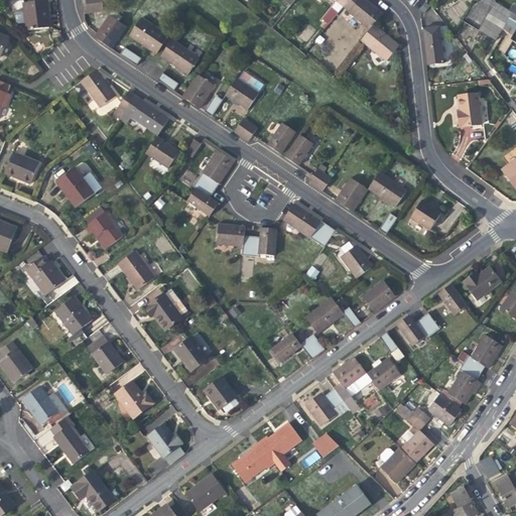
[(25,23),(26,31),(48,28),(46,16),(46,13),(48,13),(47,0),(23,3),(24,11),(25,23)]
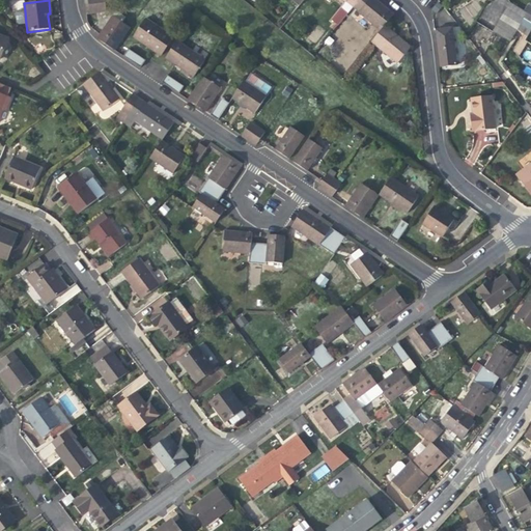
[(87,0),(90,15),(106,11),(104,0),(87,0)]
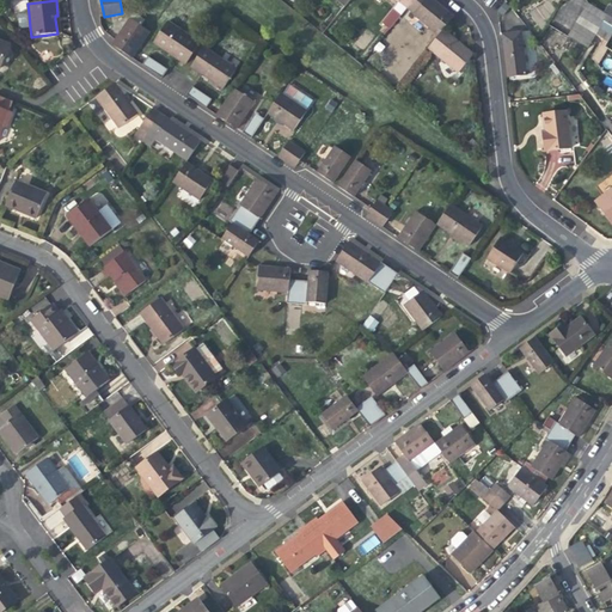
[(412,0),(407,8),(414,14),(426,0),(412,0)]
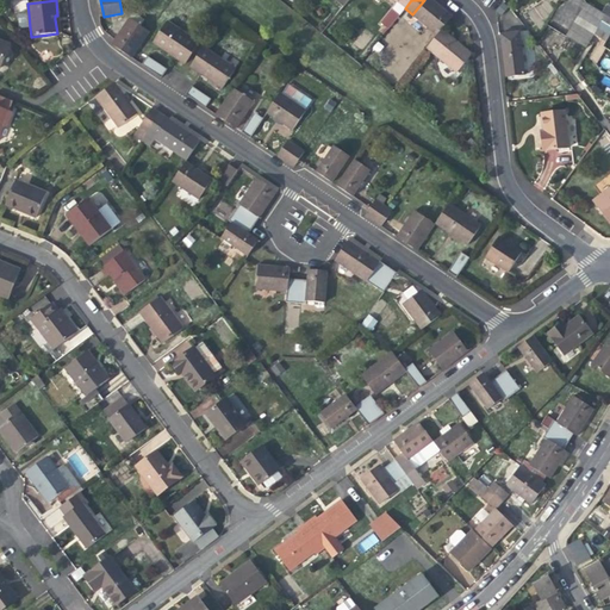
[(433,0),(424,0),(412,14),(412,16),(436,36),(442,29),(453,16),(441,7),(433,0)]
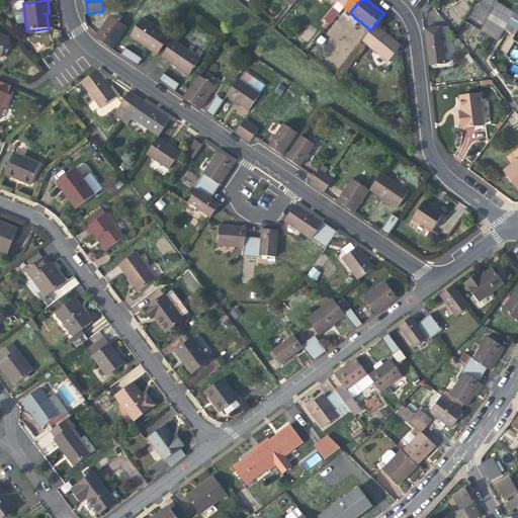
[(517,14),(497,2),(494,8),(517,21),(517,14)]
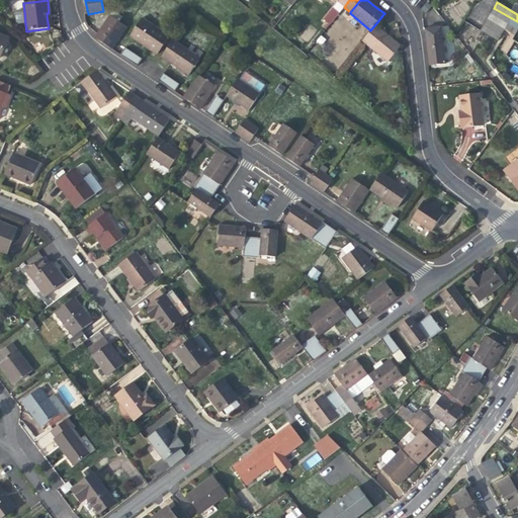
[(517,29),(517,21),(494,8),(491,13),(517,29)]
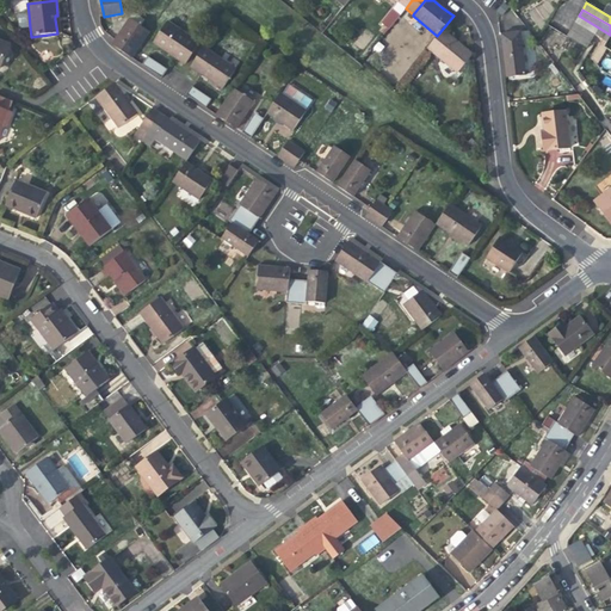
[(22,29),(30,28),(29,13),(17,14),(19,26),(22,29)]
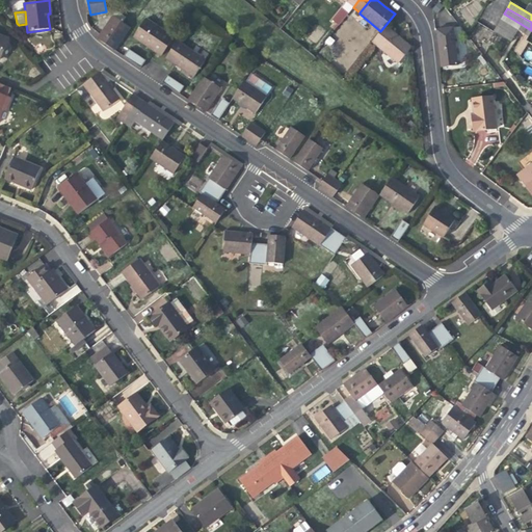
[(115,11),(97,37),(107,45),(114,50),(133,23),(115,11)]
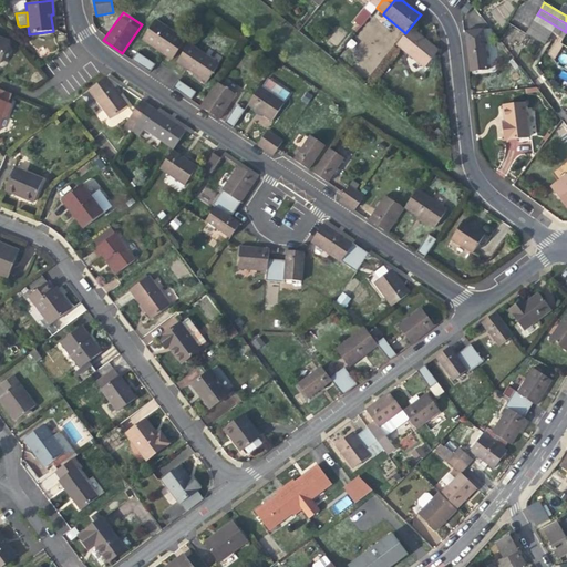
[(564,39),(566,32),(537,14),(533,21),(552,32),(564,39)]
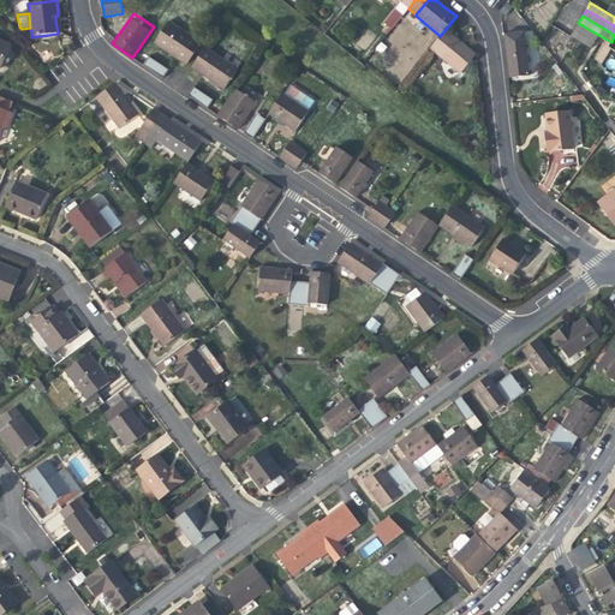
[(186,65),(201,43),(168,22),(154,43),(173,55),(186,65)]
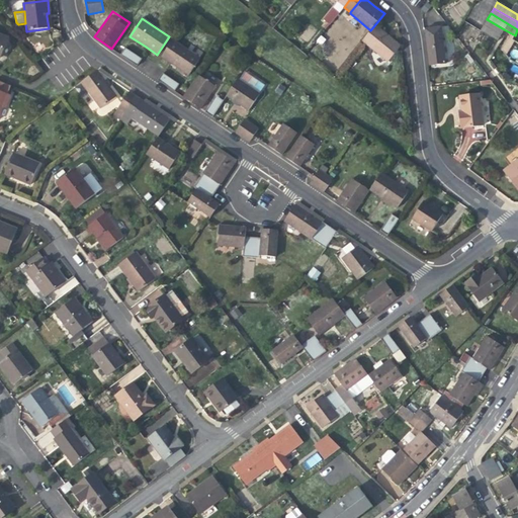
[(501,35),(504,29),(487,19),(484,25),(501,35)]
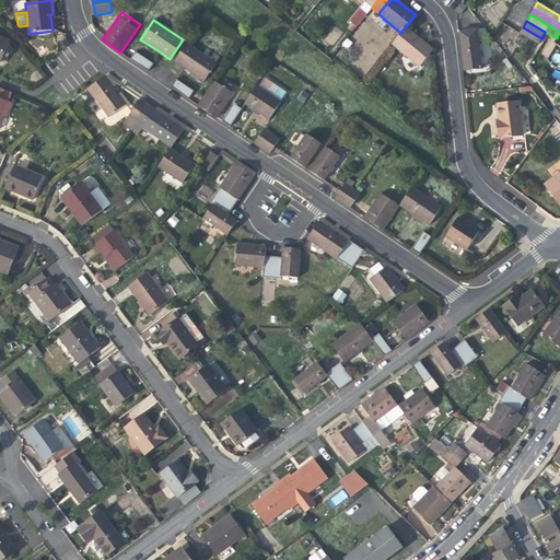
[(420,38),(406,26),(400,33),(391,45),(419,68),(434,49),(420,38)]
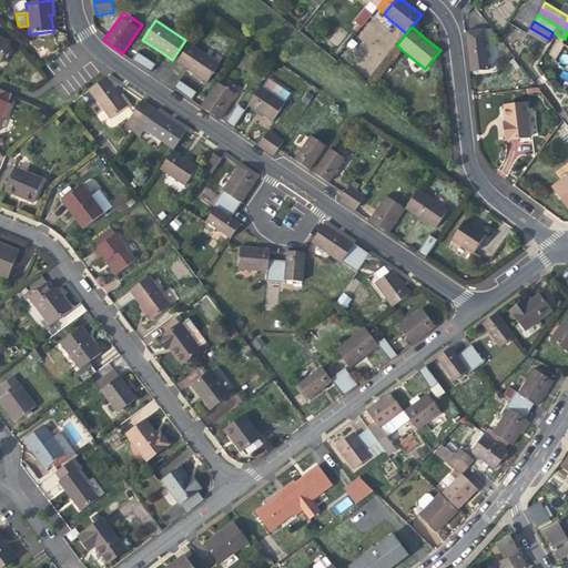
[(546,44),(549,39),(530,28),(527,33),(546,44)]
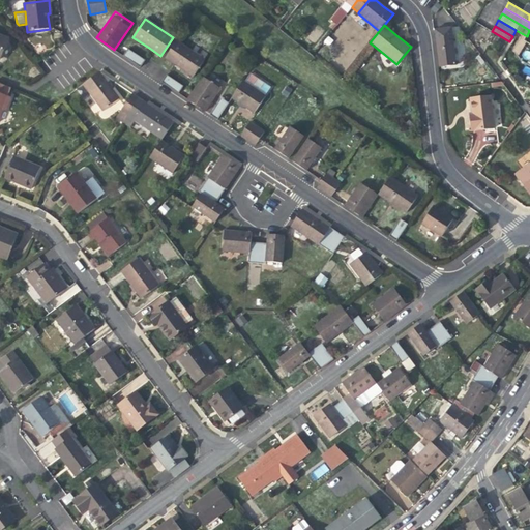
[(451,27),(438,28),(439,37),(436,38),(437,50),(439,66),(457,64),(451,27)]
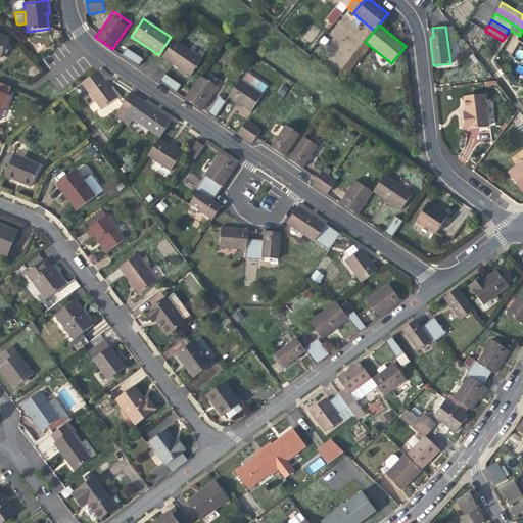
[(202,58),(175,40),(162,58),(175,66),(190,77),(202,58)]
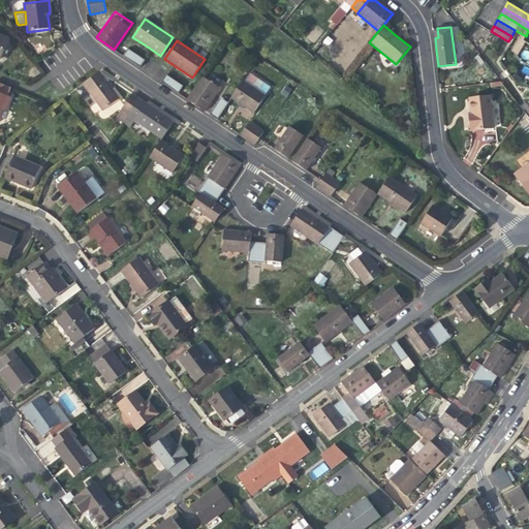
[(123,56),(137,65),(142,59),(128,50),(123,56)]
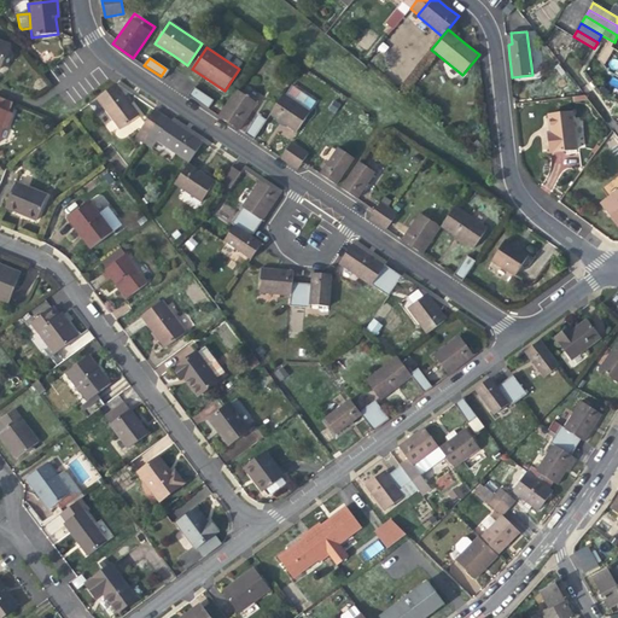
[(129,101),(116,83),(95,99),(120,130),(140,115),(129,101)]
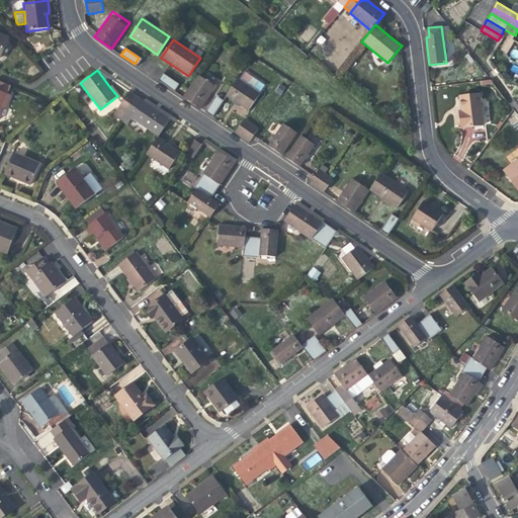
[(179,84),(165,75),(160,82),(174,91),(179,84)]
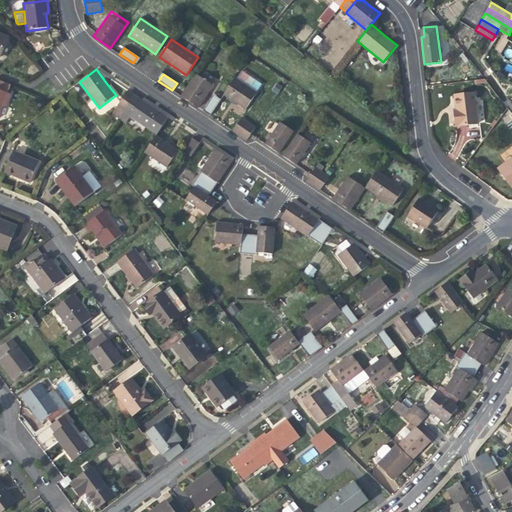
[(196,74),(181,96),(190,102),(198,108),(213,86),(196,74)]
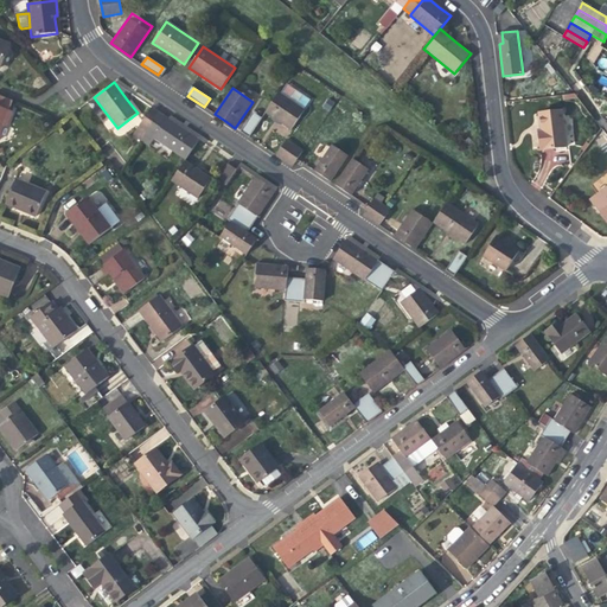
[(305,110),(279,93),(264,113),(279,122),(291,131),(305,110)]
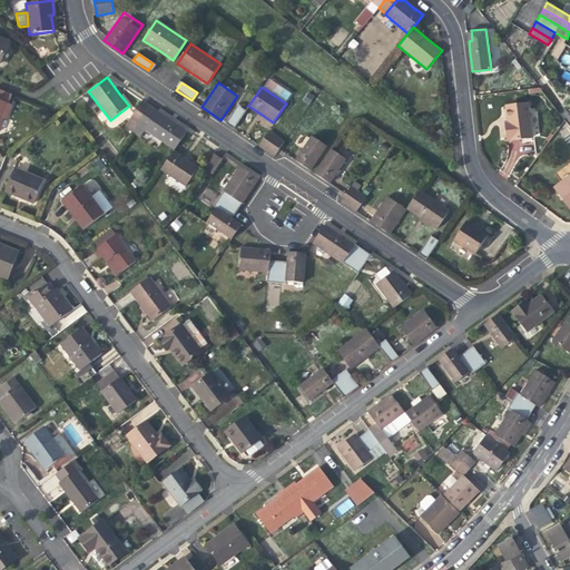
[(0,90),(0,100),(8,105),(11,95),(0,90)]
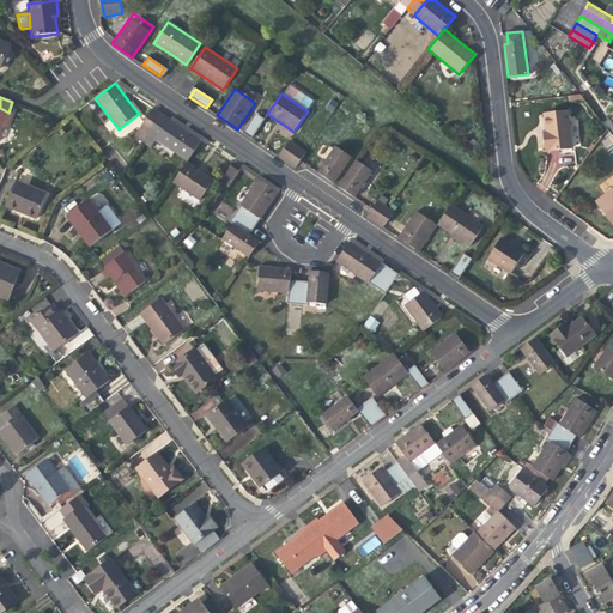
[(8,113),(0,108),(0,131),(2,125),(6,126),(11,113),(8,113)]
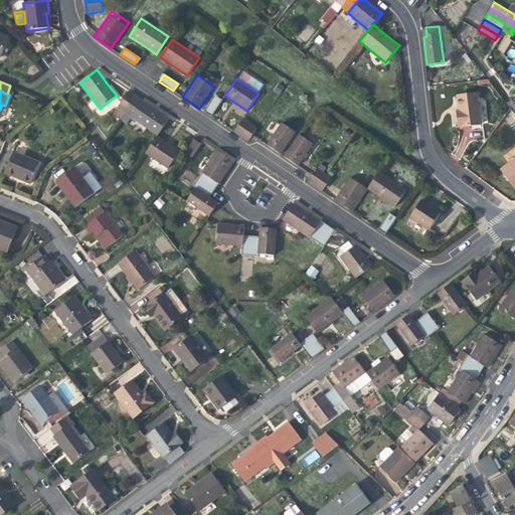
[(126,94),(140,104),(142,101),(128,91),(126,94)]
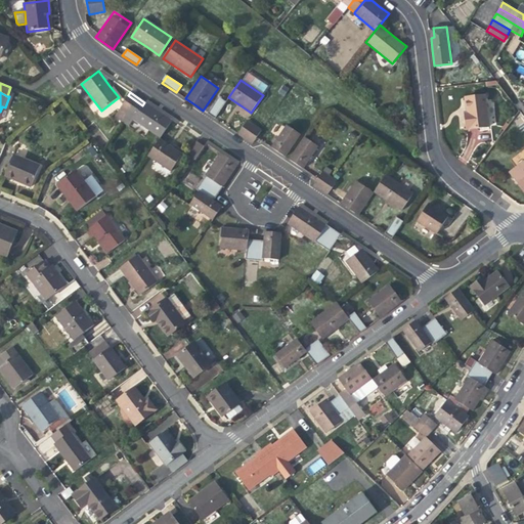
[(133,120),(142,105),(128,95),(114,117),(128,126),(133,120)]
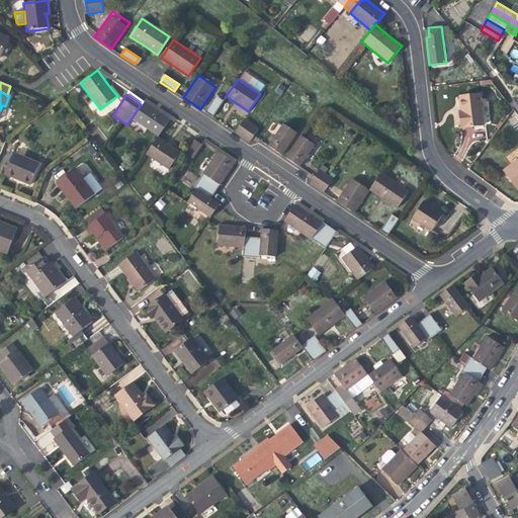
[(460,97),(461,109),(459,109),(460,115),(461,126),(483,123),(480,95),(460,97)]
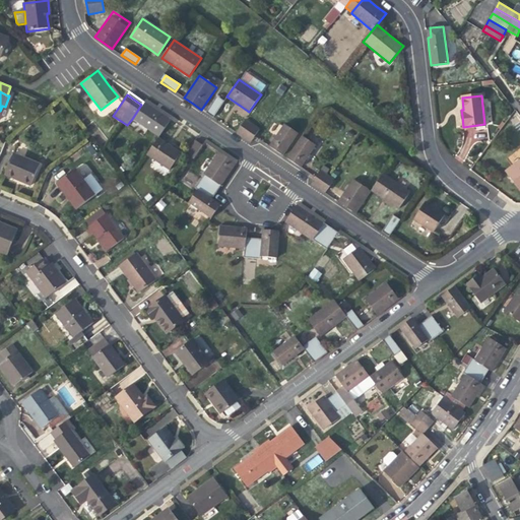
[(207,110),(214,115),(224,101),(217,96),(207,110)]
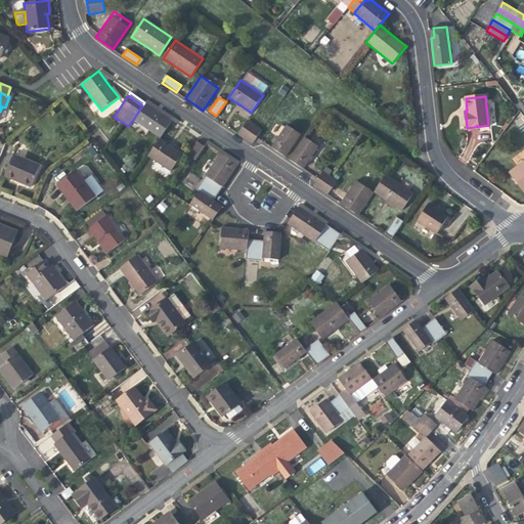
[(144,102),(142,105),(133,120),(160,138),(172,120),(160,112),(144,102)]
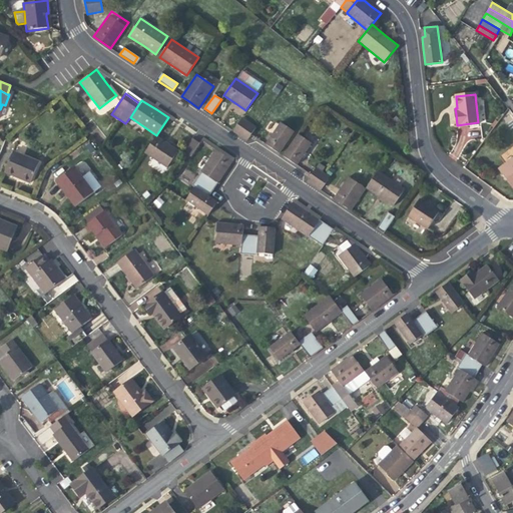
[(255,127),(241,118),(232,131),(246,140),(255,127)]
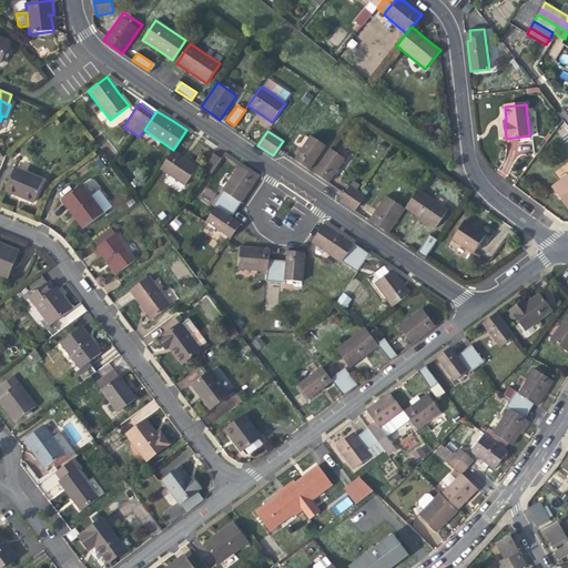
[(302,165),(308,170),(325,145),(311,135),(294,160),(302,165)]
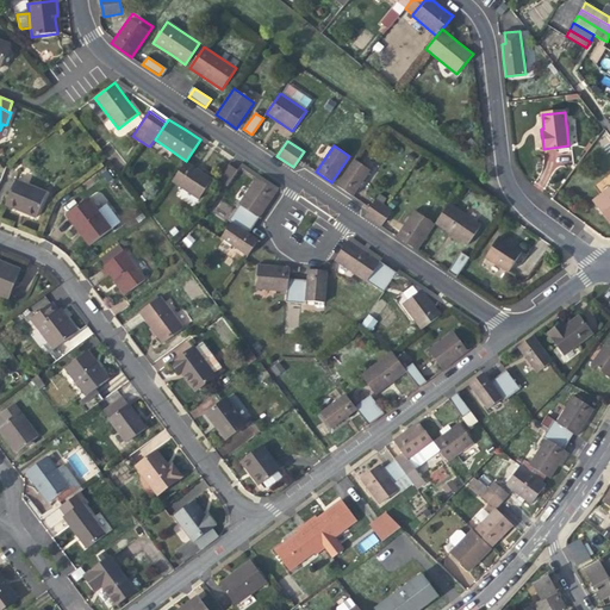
[(346,192),(353,197),(371,170),(354,160),(337,186),(346,192)]
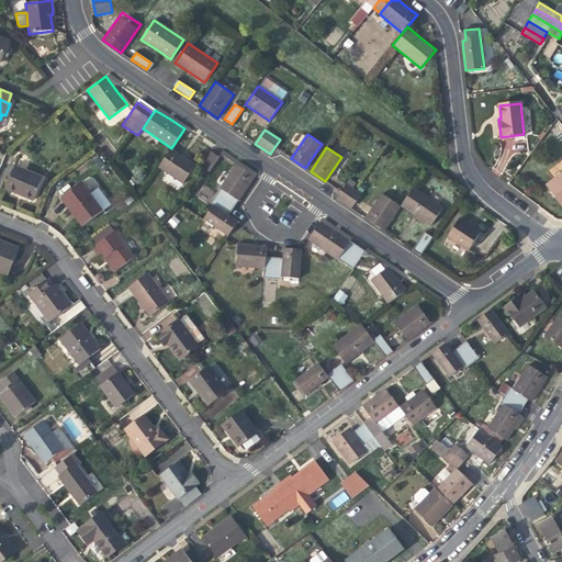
[(186,157),(171,148),(158,168),(182,184),(195,165),(186,157)]
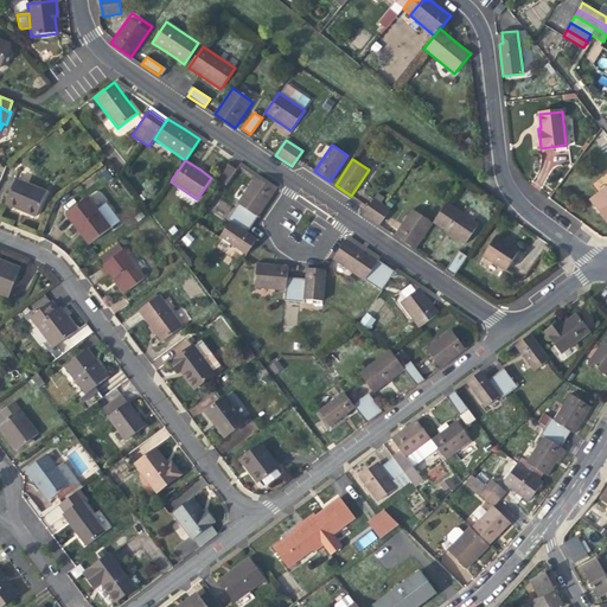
[(225,186),(236,170),(228,164),(217,180),(225,186)]
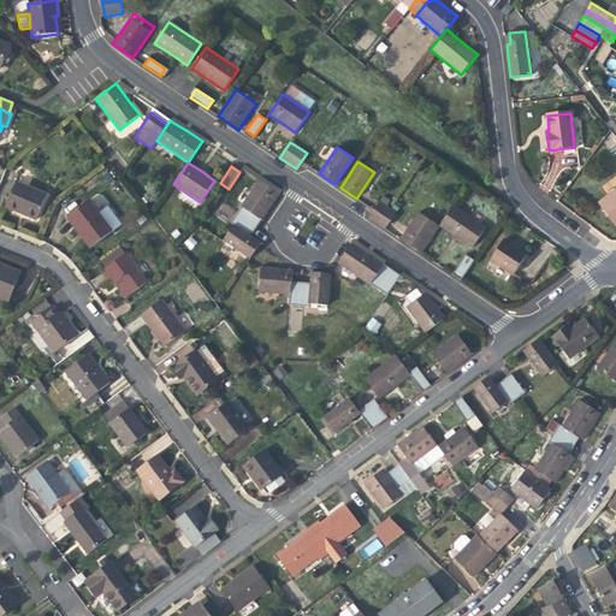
[(242,208),(258,218),(261,220),(271,206),(279,194),(259,179),(241,207),(242,208)]
